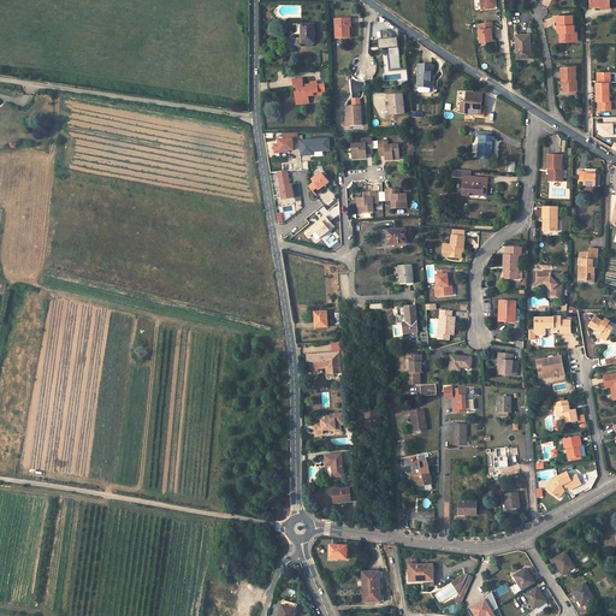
[(558,24),(561,24),(561,31),(561,41),(574,40),(573,31),(575,31),(574,15),(557,16),(558,24)]
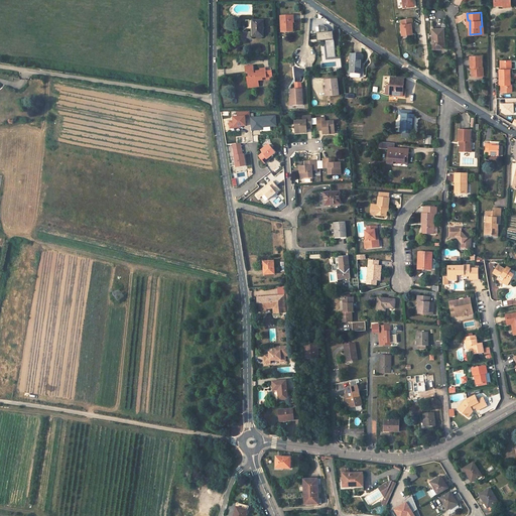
[(293,30),(292,22),(291,22),(290,15),(281,15),(282,31),(293,30)]
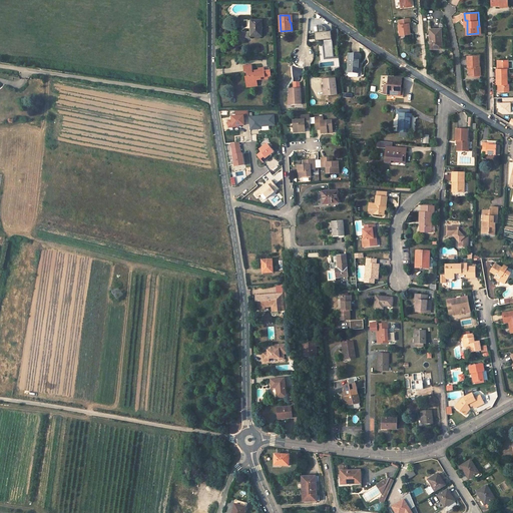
[(409,33),(407,23),(408,23),(408,18),(397,19),(397,24),(397,25),(398,35),(409,33)]
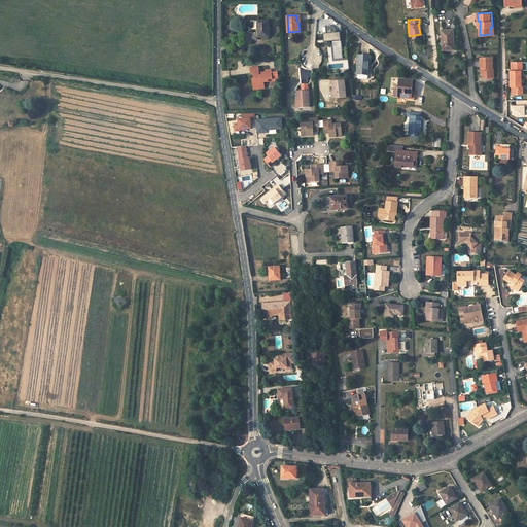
[(257,37),(269,37),(269,21),(258,21),(258,23),(257,23),(257,37)]
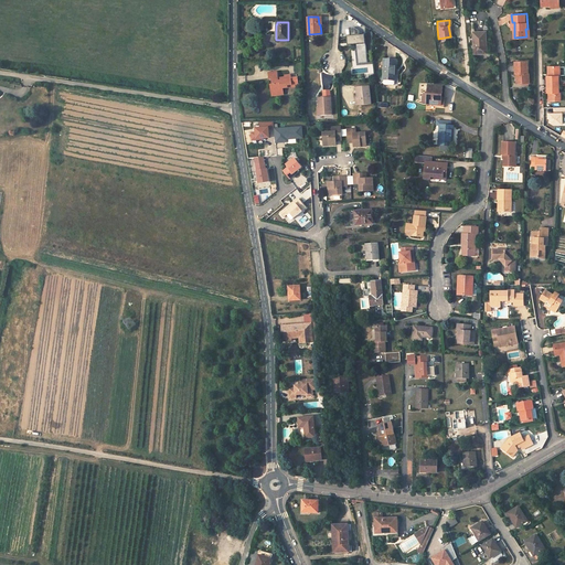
[(355,28),(350,28),(351,42),(358,42),(359,64),(369,63),(365,35),(361,35),(360,31),(355,28)]
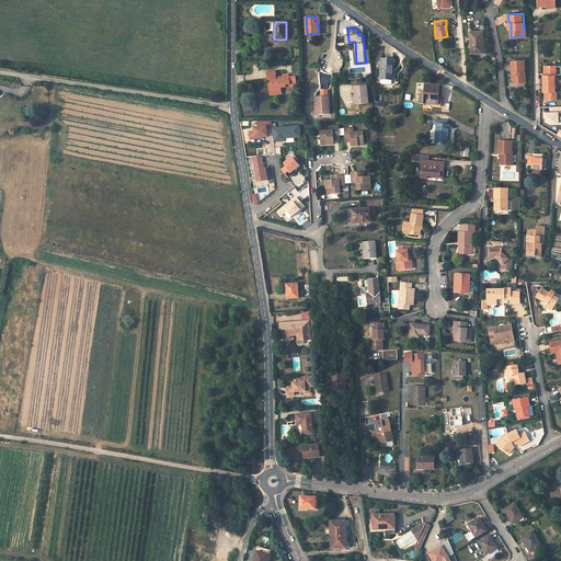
[(483,53),(483,31),(470,32),(471,53),(483,53)]
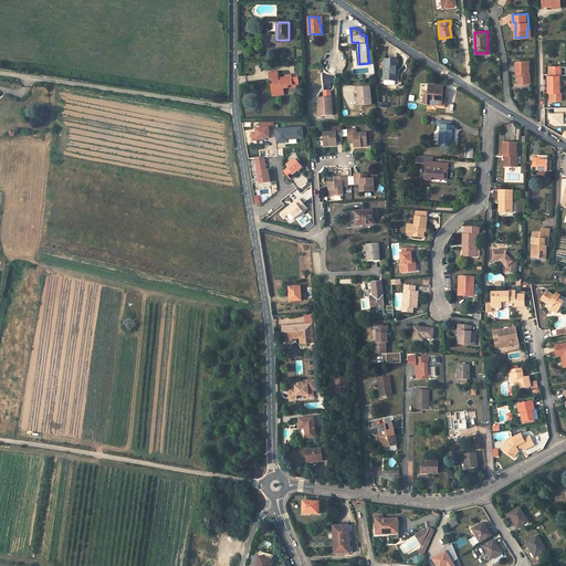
[(397,70),(397,60),(385,60),(384,80),(385,80),(385,83),(385,84),(395,85),(396,84),(396,71),(397,70)]
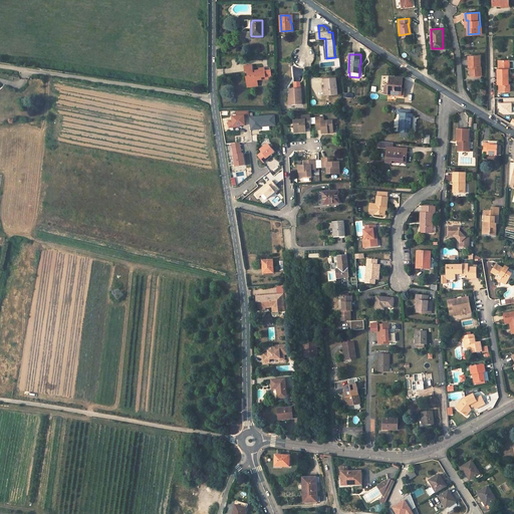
[(480,66),(480,55),(469,55),(469,66),(471,66),(471,75),(482,75),(482,66),(480,66)]
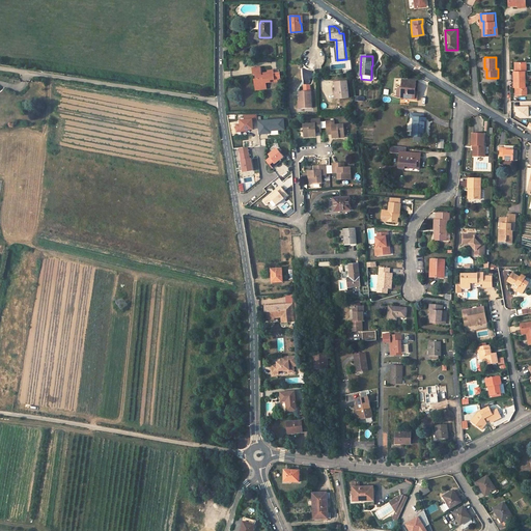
[(514,78),(526,78),(526,71),(527,71),(527,62),(516,62),(518,71),(515,71),(514,71),(514,78)]
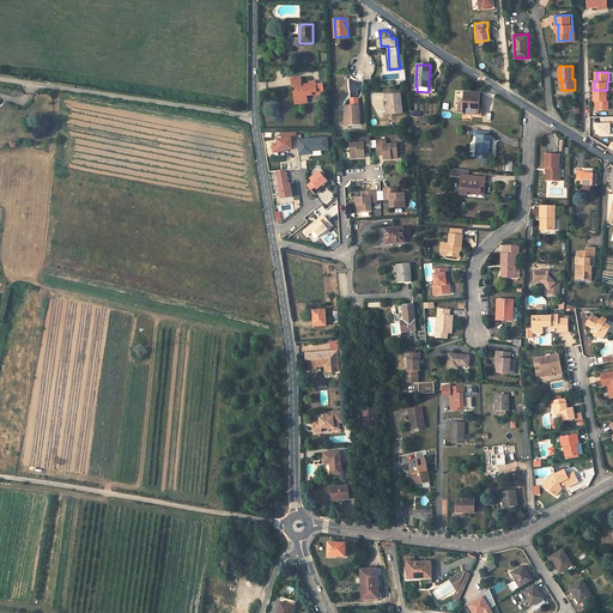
[(317,95),(315,80),(309,82),(309,84),(301,85),(301,78),(292,79),(293,85),(296,85),(296,91),(293,92),(296,103),(308,102),(307,96),(317,95)]
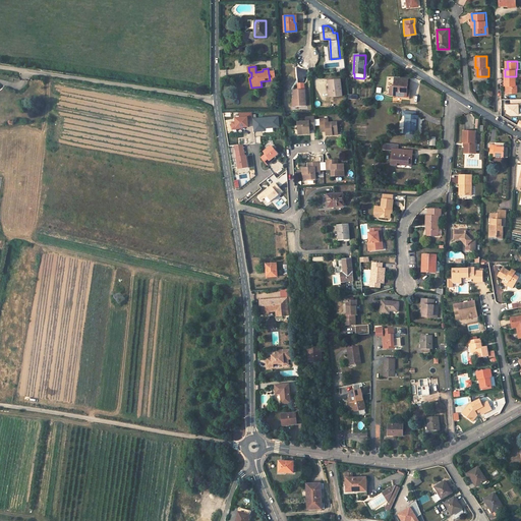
[(516,76),(505,76),(505,84),(506,84),(508,84),(508,93),(517,93),(517,84),(516,84),(516,76)]
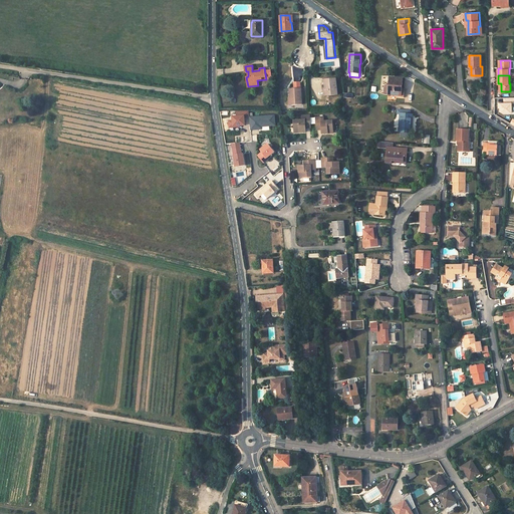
[(402,89),(403,78),(390,77),(389,94),(402,95),(402,89)]
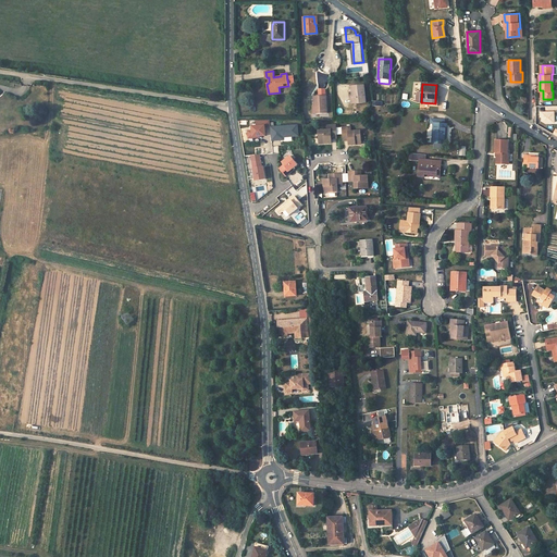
[(366,102),(364,85),(353,86),(354,96),(356,96),(356,103),(366,102)]
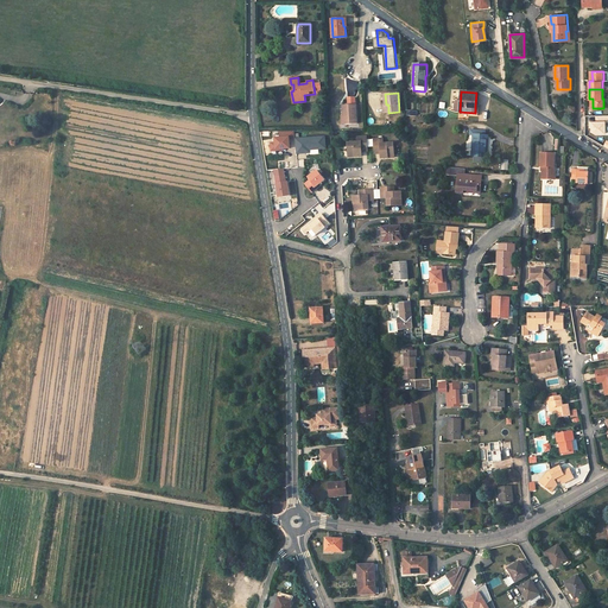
[(343,105),(344,115),(346,115),(346,124),(358,124),(356,105),(343,105)]
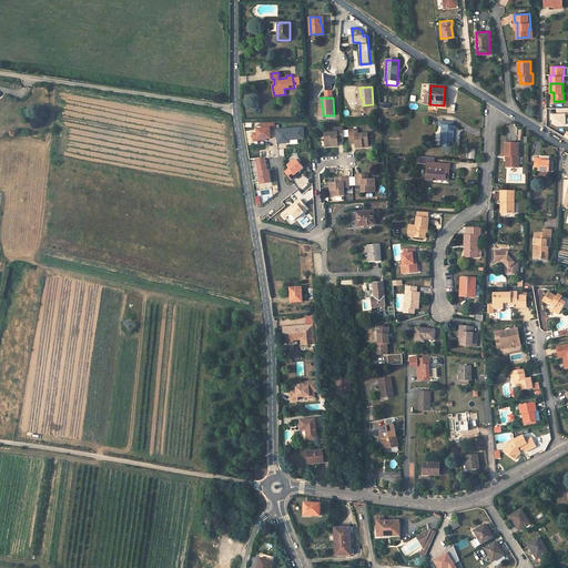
[(553,124),(567,123),(567,111),(551,112),(553,124)]
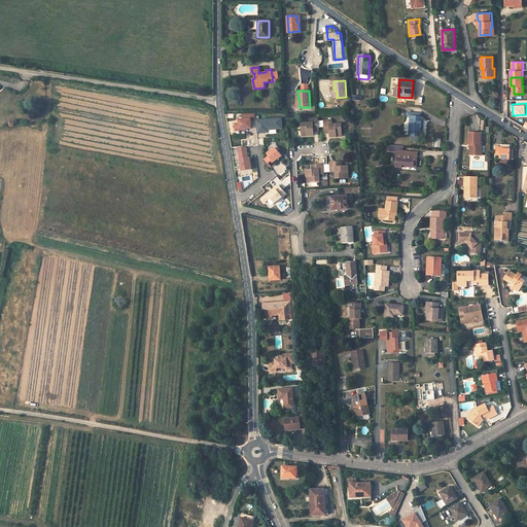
[(419,135),(422,135),(423,117),(421,117),(421,113),(408,112),(408,116),(411,116),(409,134),(412,134),(419,135)]
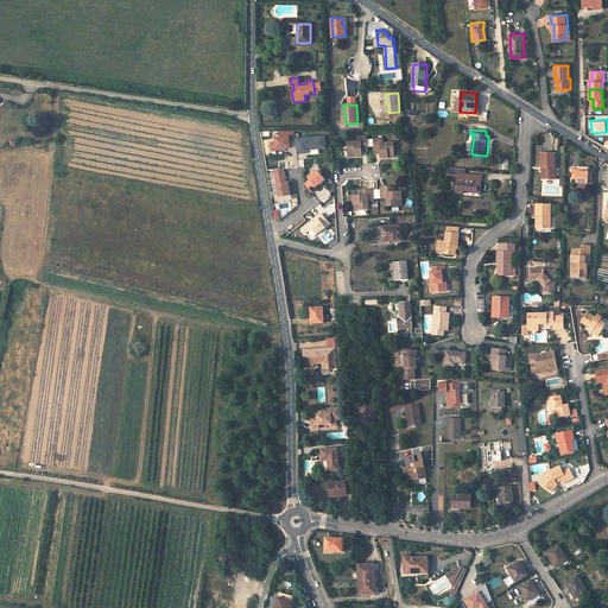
[(296,138),(296,131),(280,132),(280,137),(276,138),(277,143),(271,144),(271,151),(292,150),(292,138),(296,138)]
